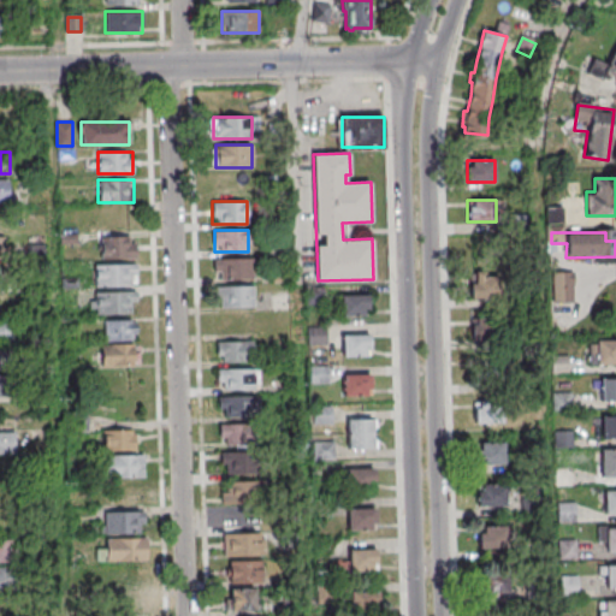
[(135,236),(100,236),(100,259),(135,259),(135,236)]
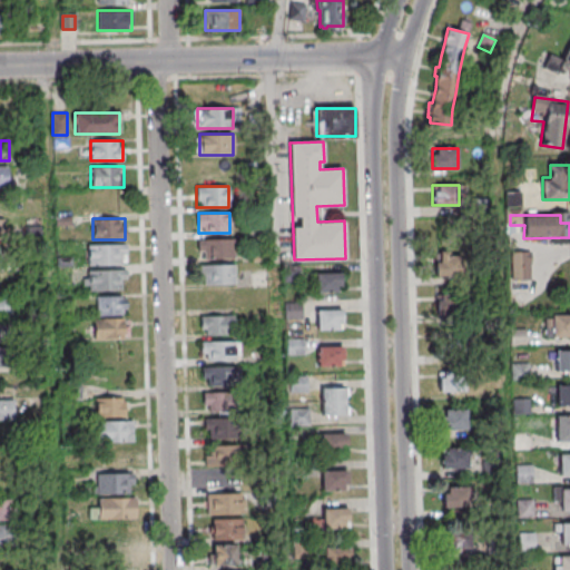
[(233,239),(199,239),(199,258),(233,258),(233,239)]
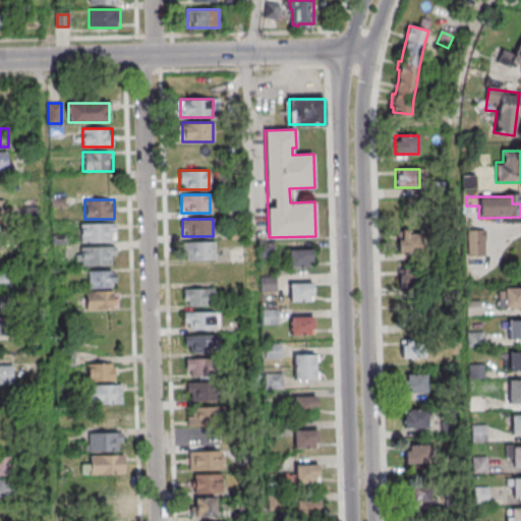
[(115,223),(79,223),(79,242),(115,242),(115,223)]
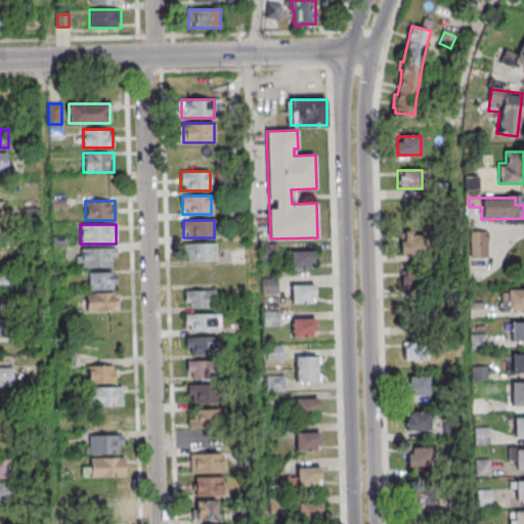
[(470,231),(470,258),(487,258),(487,231),(470,231)]
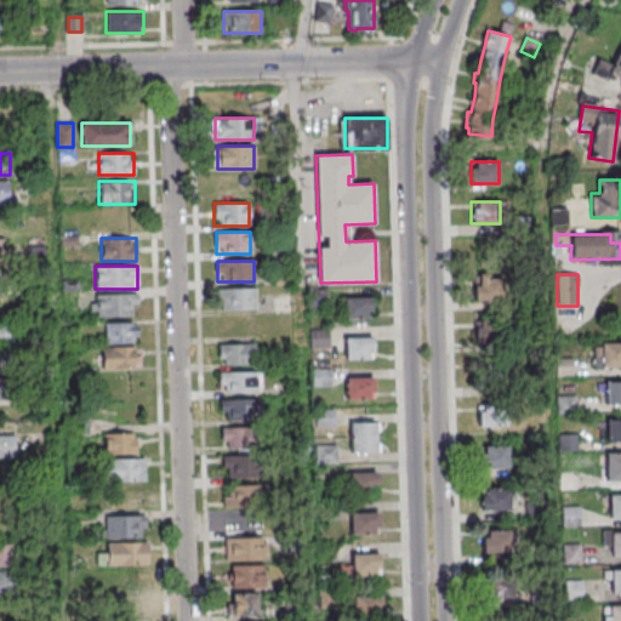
[(473,302),(503,302),(503,278),(473,278),(473,302)]
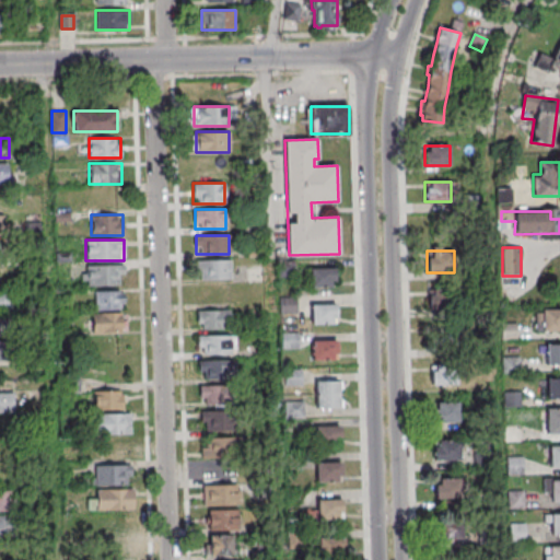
[(231,279),(231,260),(199,260),(199,279),(231,279)]
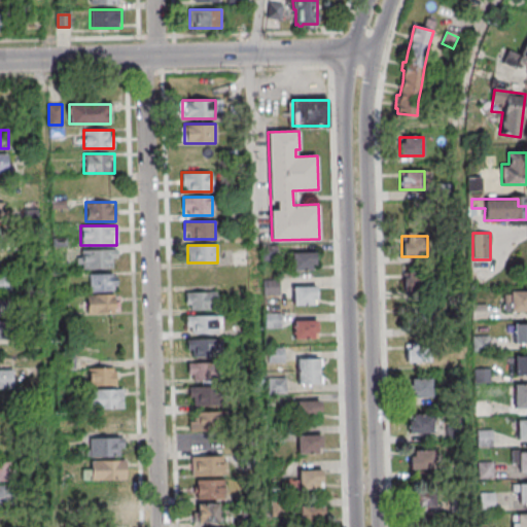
[(116,268),(116,249),(79,249),(79,268),(116,268)]
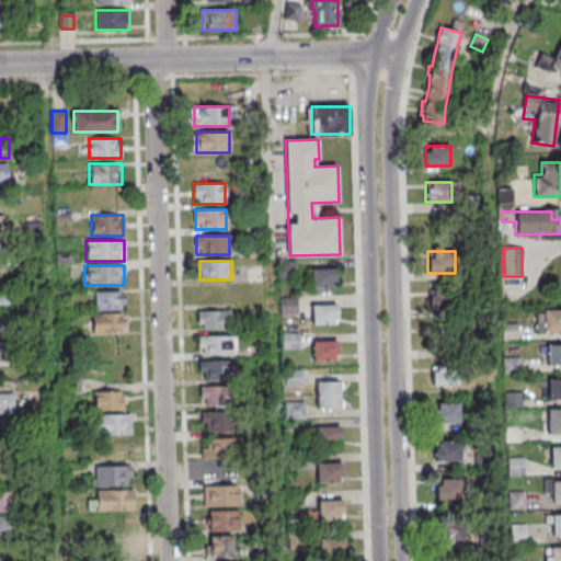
[(310,288),(335,288),(335,268),(310,268),(310,288)]
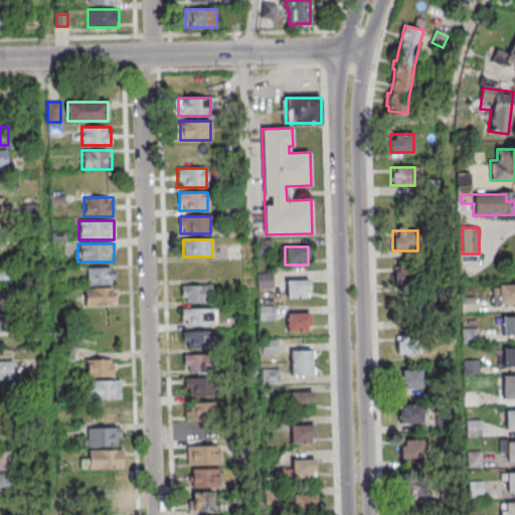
[(0,285),(10,285),(10,267),(0,267),(0,285)]
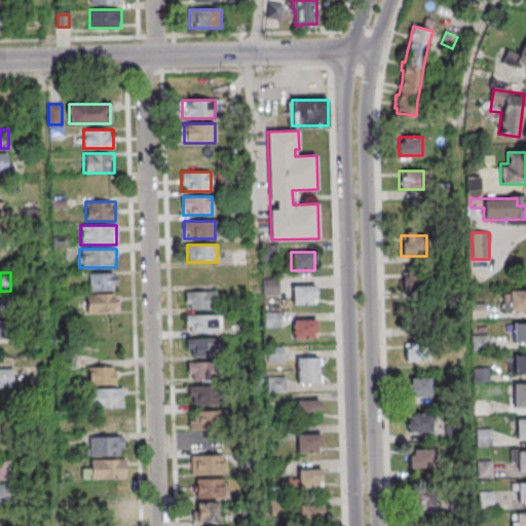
[(428,272),(403,272),(402,291),(427,291),(428,272)]
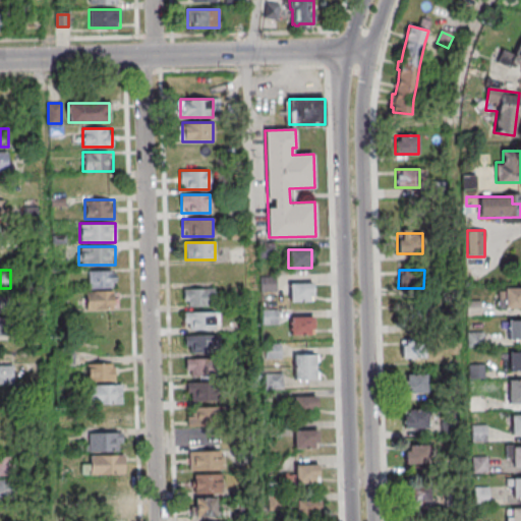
[(115,287),(115,271),(87,271),(87,287),(115,287)]
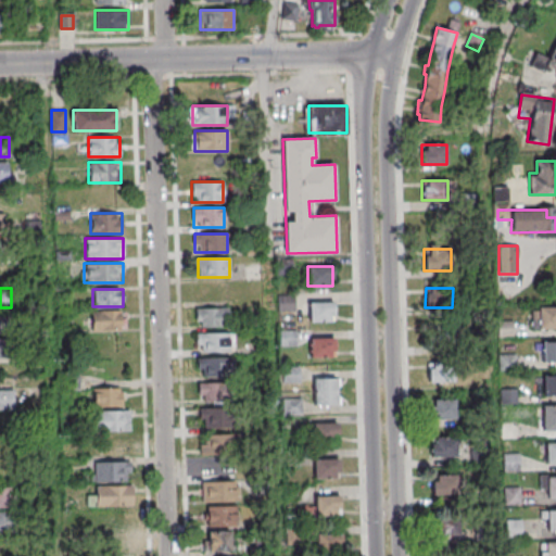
[(333,301),(308,301),(308,321),(333,321),(333,301)]
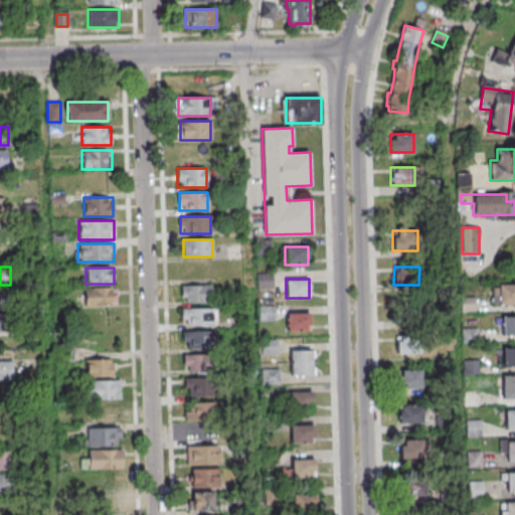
[(180,285),(180,303),(210,303),(210,285),(180,285)]
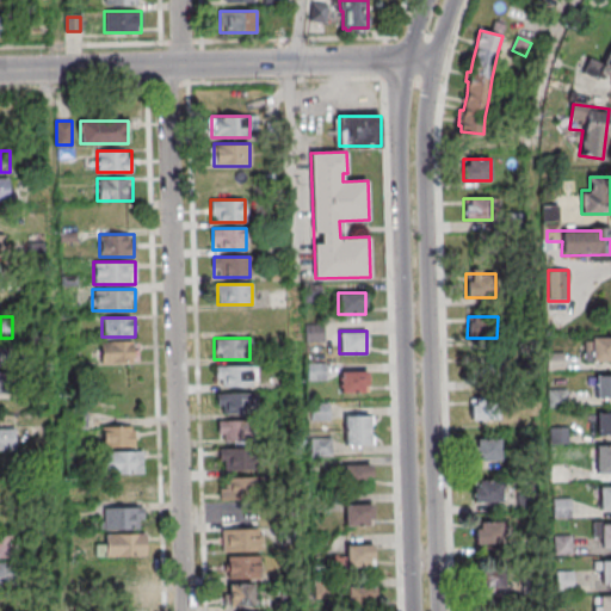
[(592,338),(610,338),(610,360),(593,360),(592,338)]
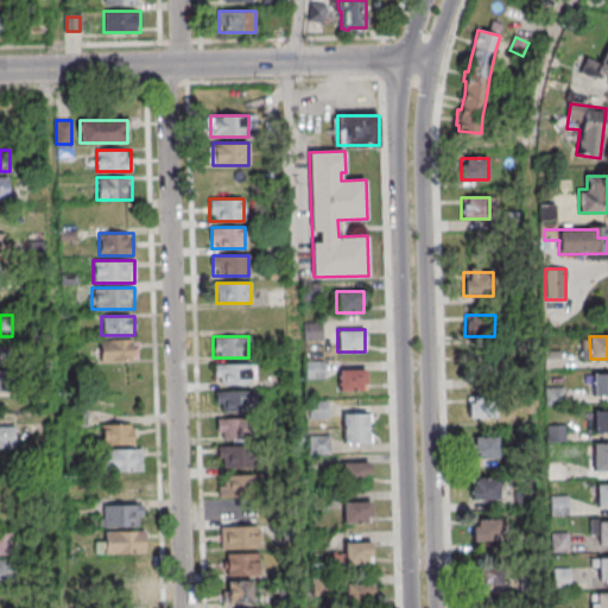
[(99,340),(99,361),(137,361),(137,340),(99,340)]
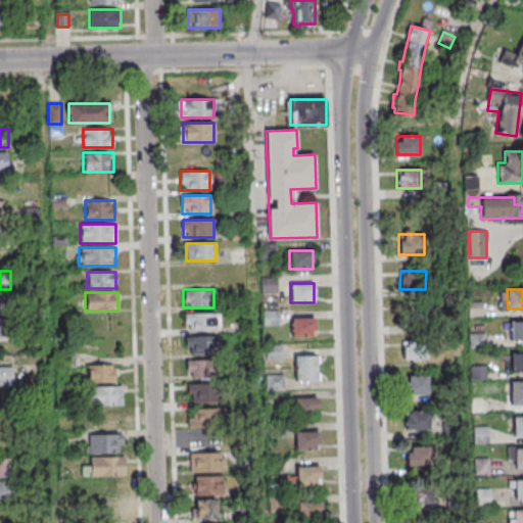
[(469,302),(483,301),(484,318),(469,319),(469,302)]
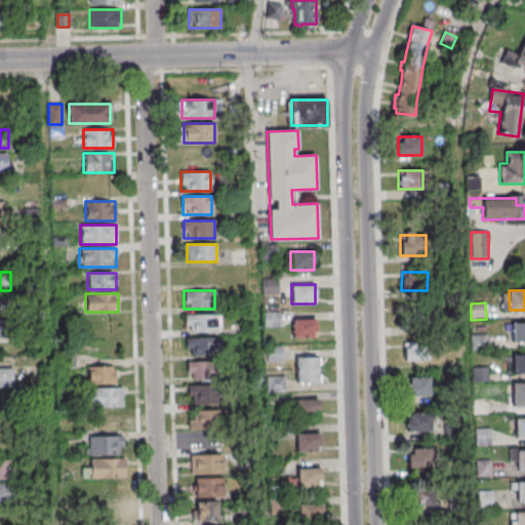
[(220,314),(185,314),(185,331),(220,331),(220,314)]
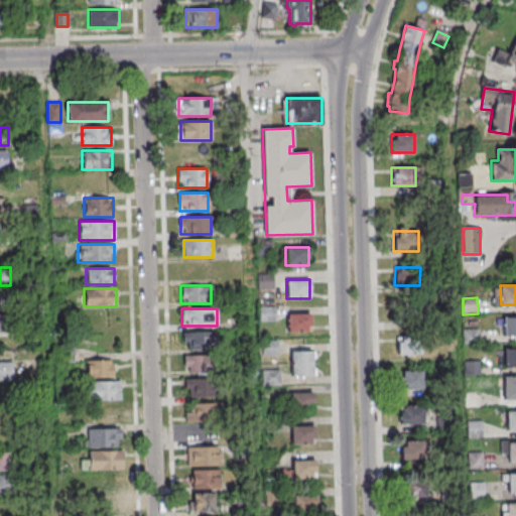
[(287,332),(310,332),(310,312),(287,312),(287,332)]
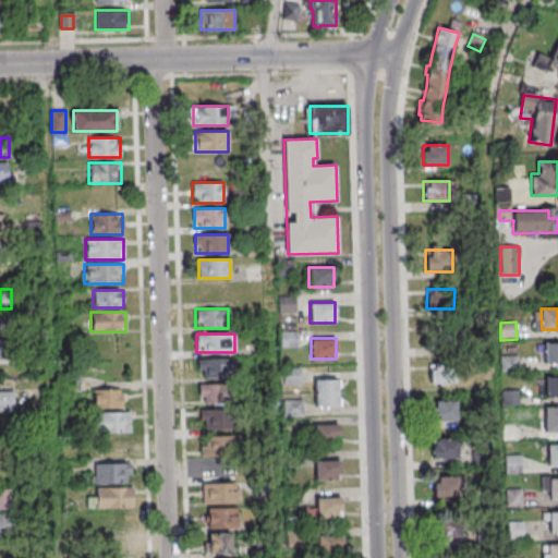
[(544,343),(557,342),(557,363),(545,364),(544,343)]
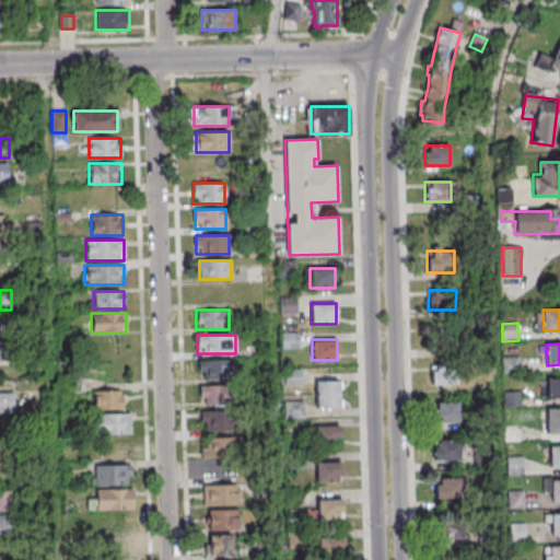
[(503,358),(521,357),(521,374),(503,374),(503,358)]
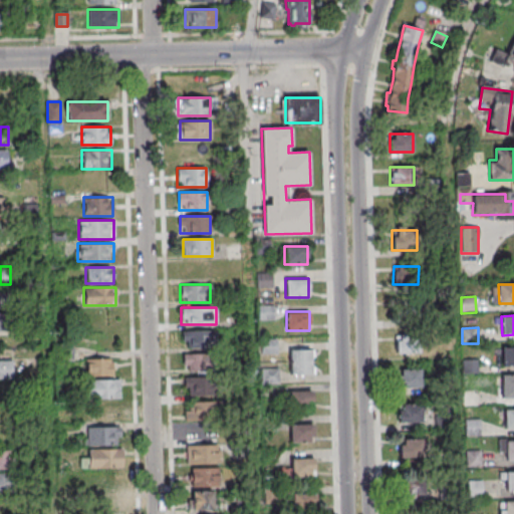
[(183,330),(183,347),(211,347),(211,330),(183,330)]
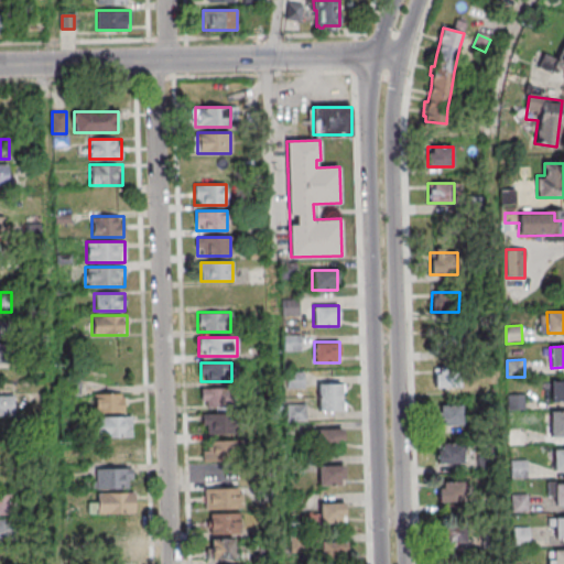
[(433,387),(461,387),(461,368),(433,368),(433,387)]
